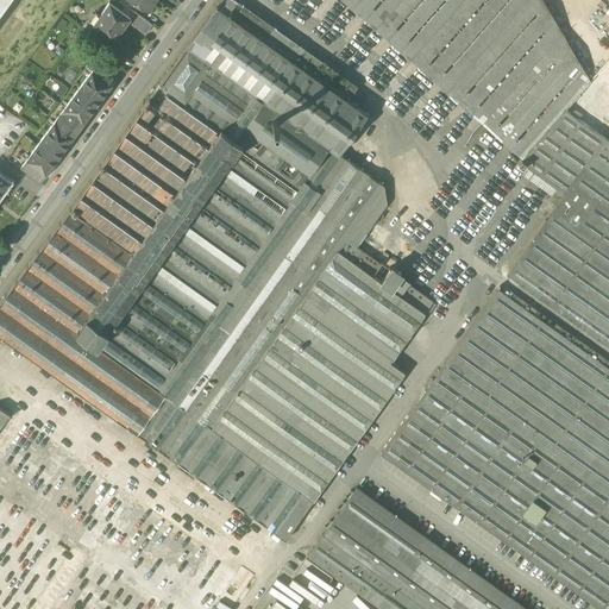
[(0,0),(0,13),(10,0),(0,0)]
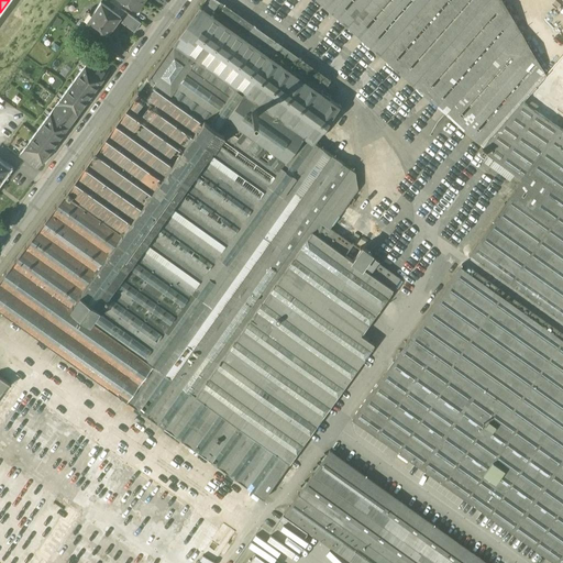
[(201,0),(146,78),(277,172),(117,396),(128,403),(263,499),(264,499),(265,498),(374,344),(361,335),(400,279),(378,263),(379,262),(371,255),(372,254),(362,246),(361,249),(352,243),(352,244),(330,229),(348,203),(351,206),(355,199),(352,197),(359,189),(355,172),(342,162),(345,157),(340,154),(337,157),(335,157),(351,135),(329,120),(335,111),(345,112),(344,105),(341,103),(340,103),(339,105),(332,99),(333,98),(332,98),(331,99),(322,92),(265,52),(273,41),(254,28),(246,37),(201,6),(205,0),(201,0)]
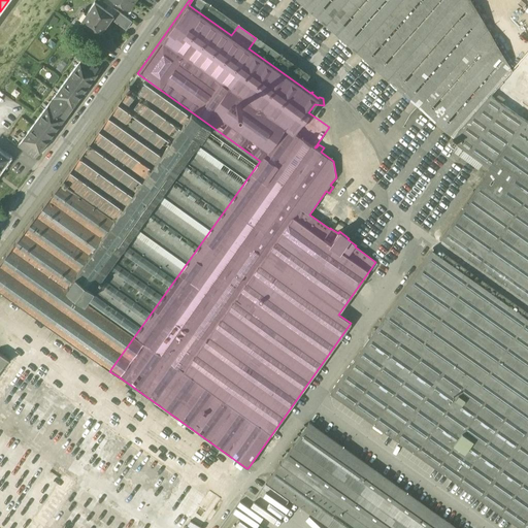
[(129,9),(134,0),(113,0),(117,2),(129,9)]
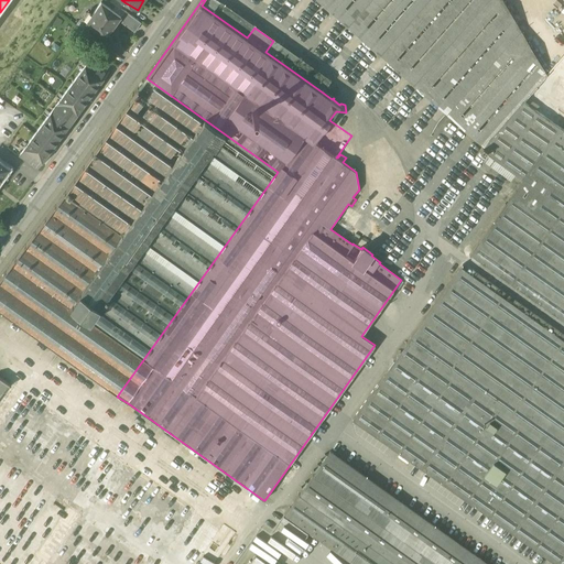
[(255,28),(216,0),(205,0),(202,6),(247,38),(255,28)]
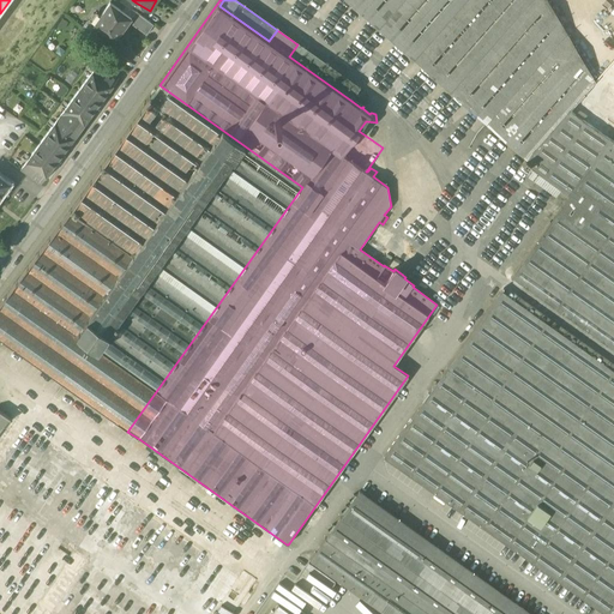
[(347,0),(486,125),(561,24),(547,0),(347,0)]
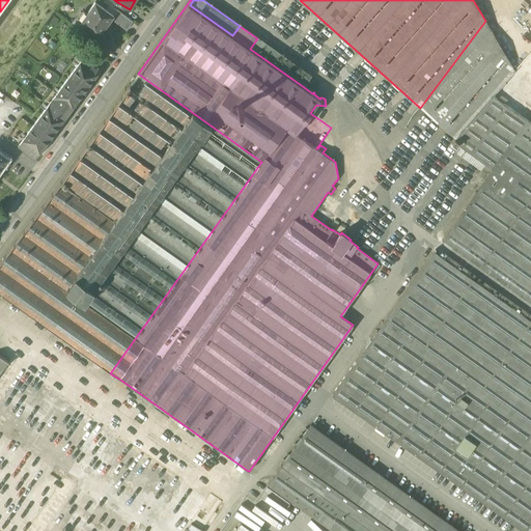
[(86,25),(100,34),(112,18),(113,16),(94,2),(86,14),(81,21),(86,25)]
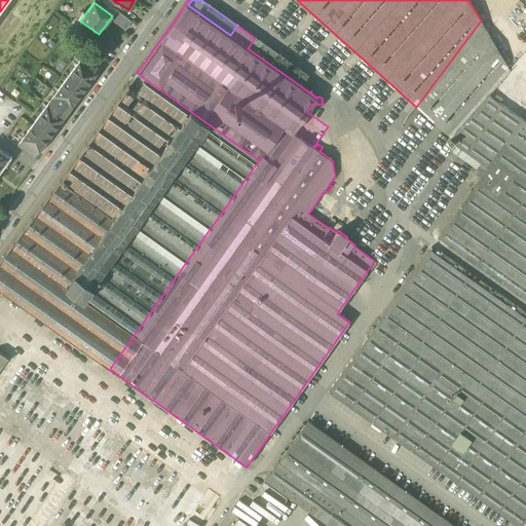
[(81,9),(76,17),(80,21),(85,13),(81,9)]
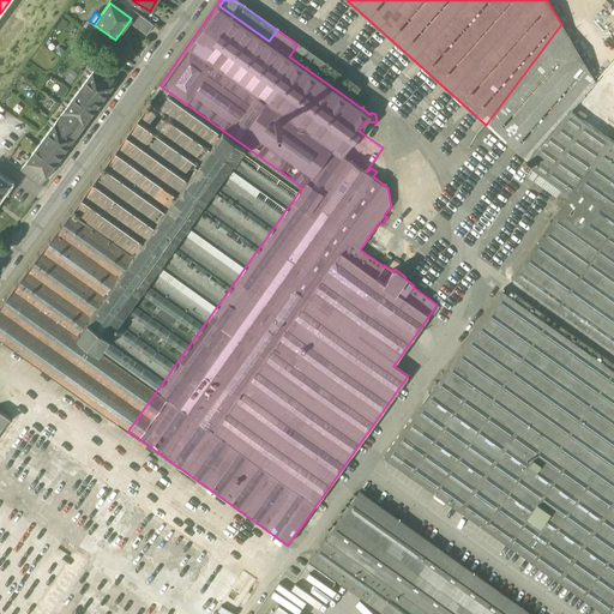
[(132,24),(146,35),(154,25),(136,12),(131,18),(130,20),(133,23),(132,24)]
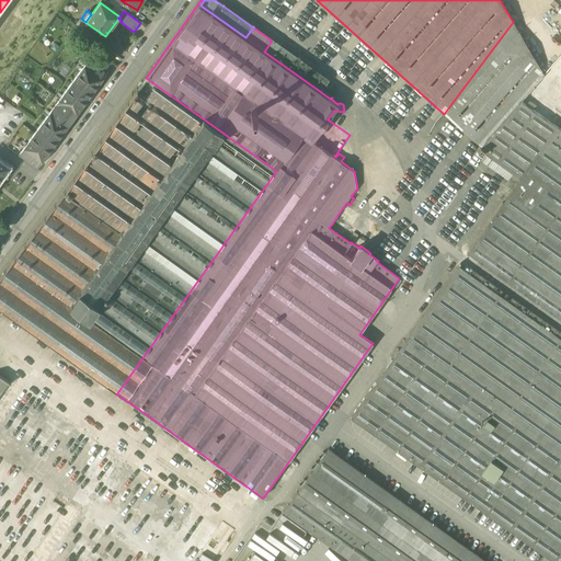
[(76,25),(87,33),(91,26),(86,22),(81,19),(76,25)]
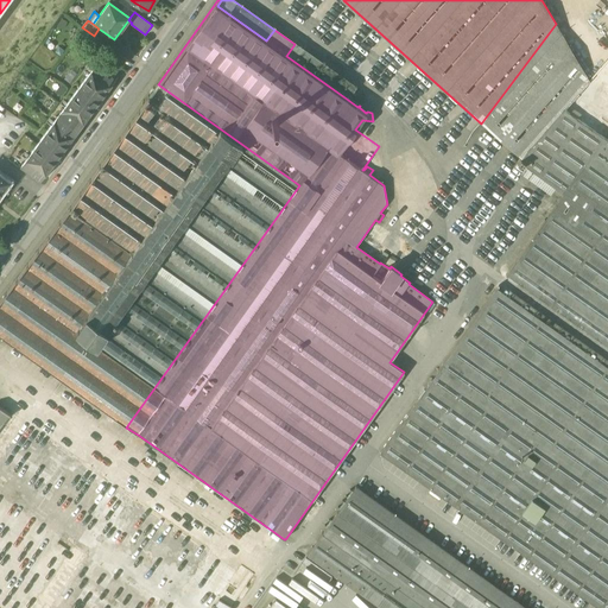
[(589,81),(556,24),(481,124),(520,158),(564,108),(589,81)]
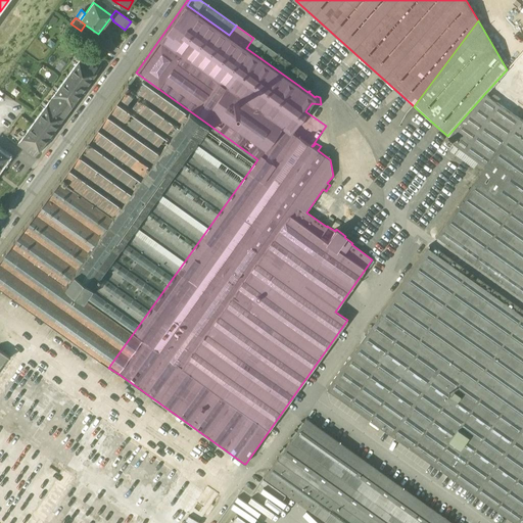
[(305,76),(253,38),(246,48),(299,86),(305,76)]
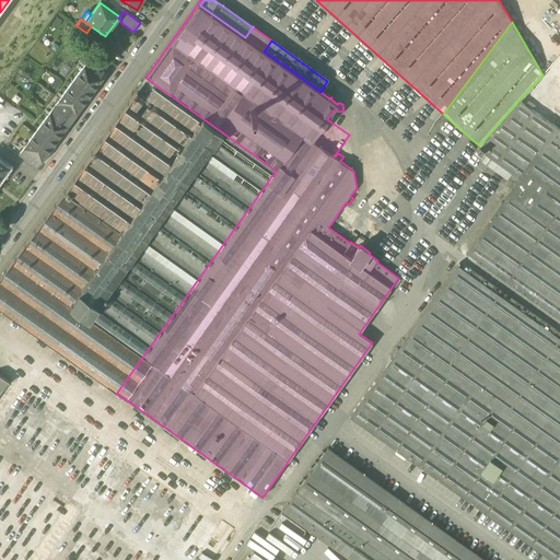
[(89,58),(71,82),(90,95),(107,71),(89,58)]
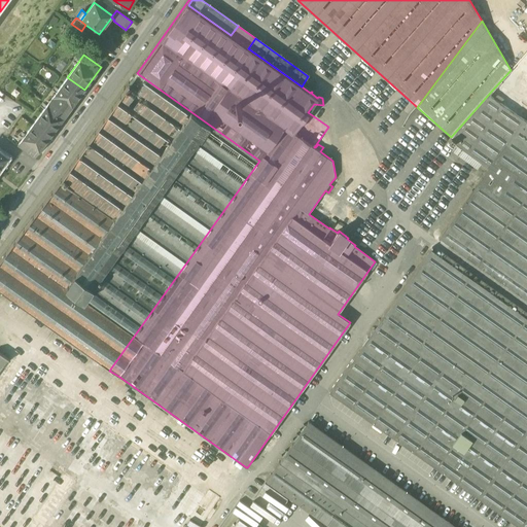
[(0,260),(0,291),(109,371),(259,161),(137,73),(60,182),(0,260)]
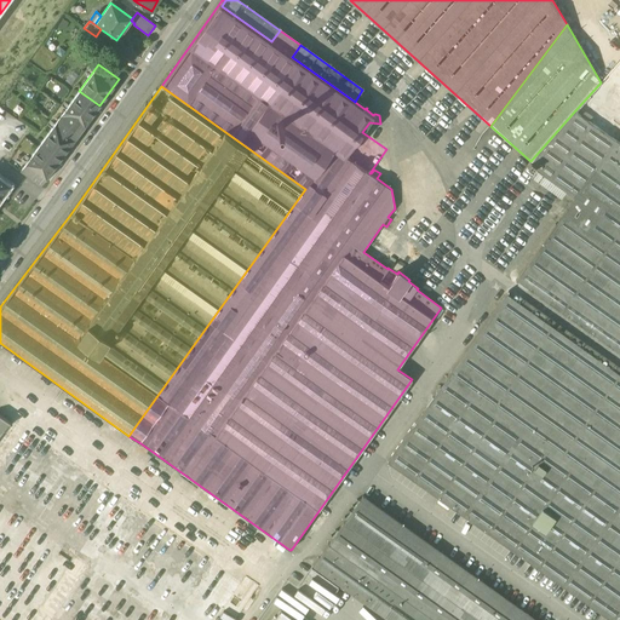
[(79,91),(59,118),(80,131),(99,105),(79,91)]
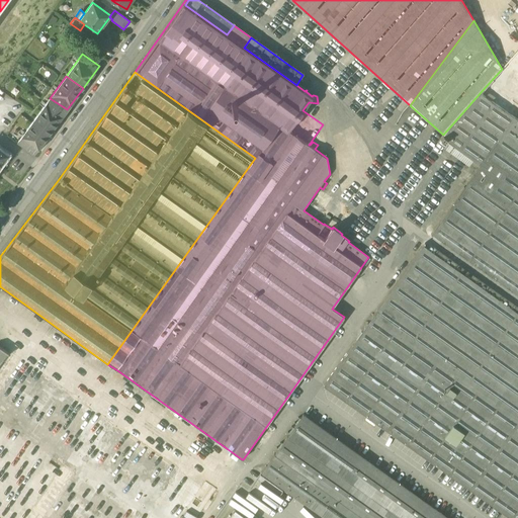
[(444,142),(445,141),(480,165),(517,118),(481,92),(443,135),(440,139),(444,142)]
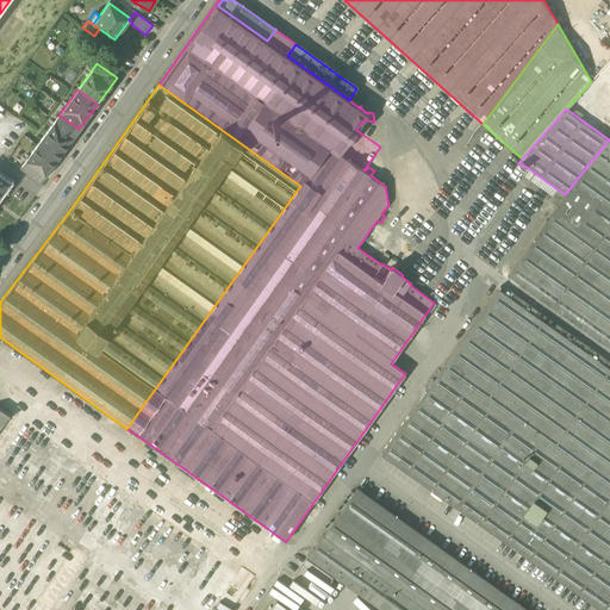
[(58,116),(39,142),(58,155),(79,129),(58,116)]
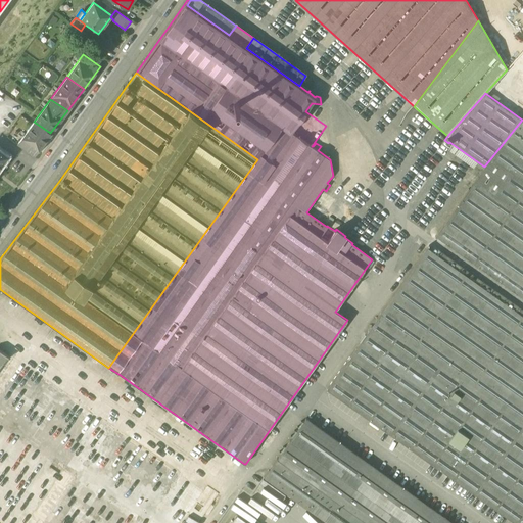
[(326,389),(515,522),(522,522),(522,120),(484,167),(326,389)]
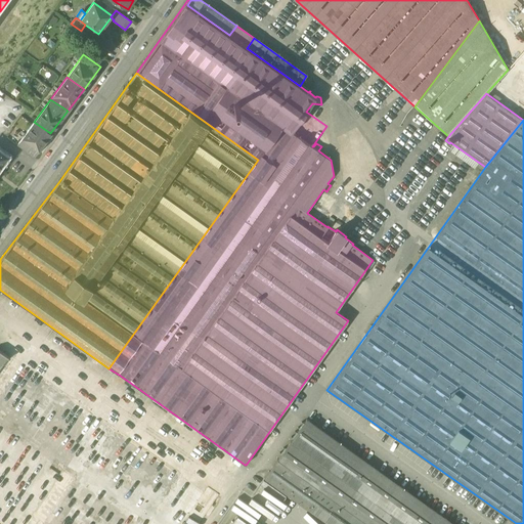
[(34,122),(17,143),(34,156),(50,133),(34,122)]
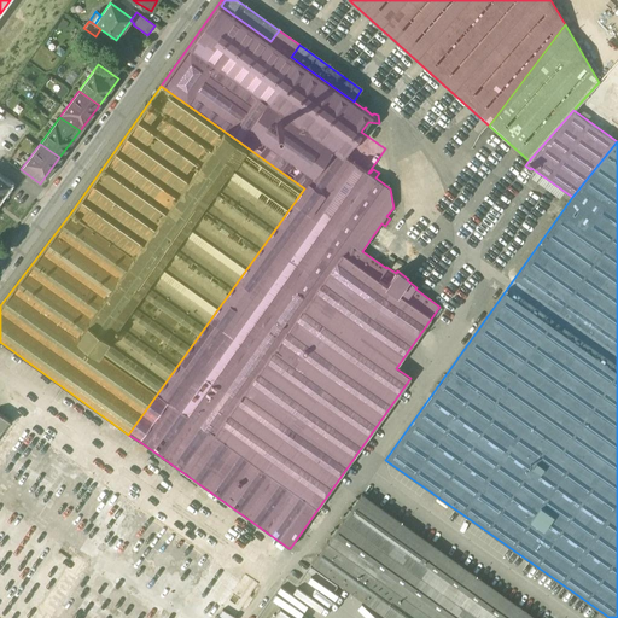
[(0,197),(10,185),(0,176),(0,197)]
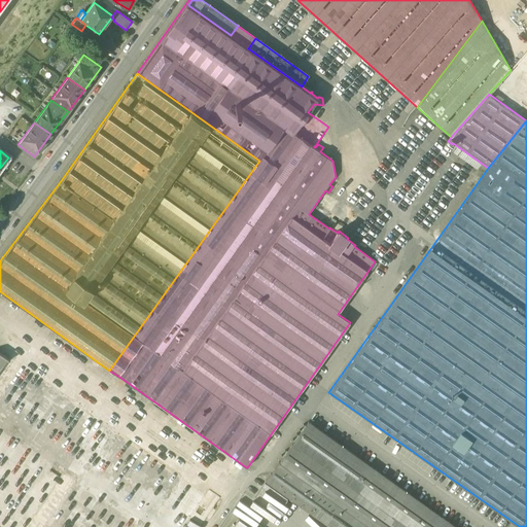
[(455,526),(308,421),(266,481),(330,526),(455,526)]
